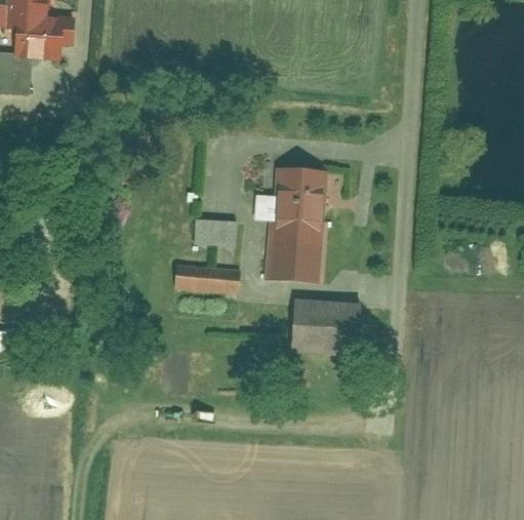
[(54,63),(56,18),(33,18),(34,9),(46,10),(46,0),(3,0),(2,24),(12,25),(11,49),(0,48),(0,83),(24,85),(25,62),(54,63)]
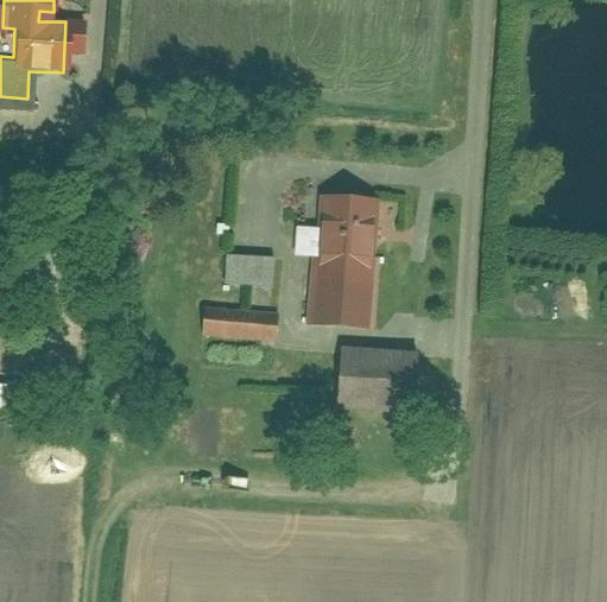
[(311,255),(305,323),(374,328),(379,257),(374,257),(379,198),(318,194),(316,226),(296,223),(293,254),(311,255)]
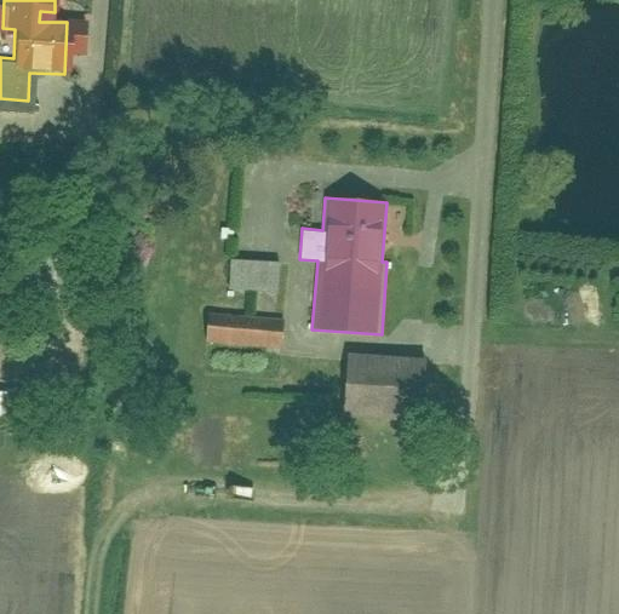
[(229,258),(228,287),(278,291),(279,262),(229,258)]
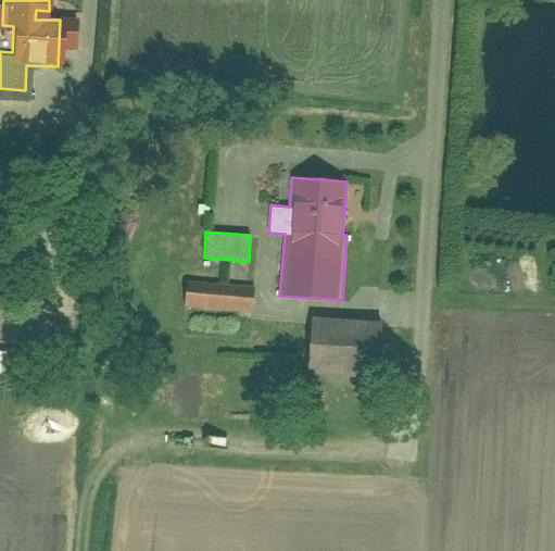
[(186,279),(184,307),(252,312),(254,285),(186,279)]
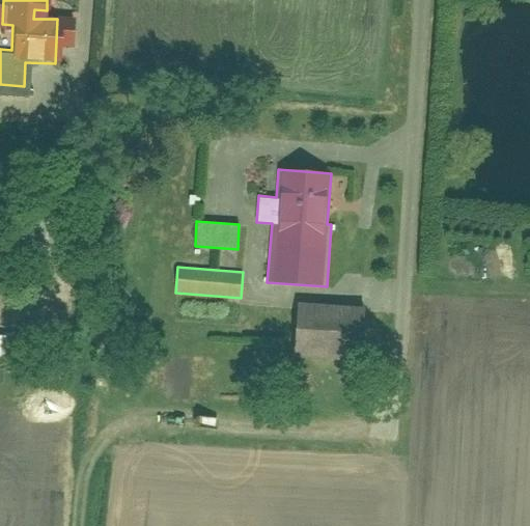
[(367,307),(298,303),(295,357),(363,361),(367,307)]
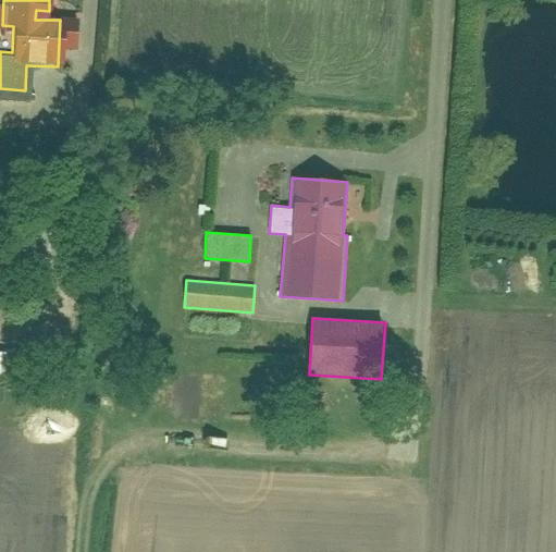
[(53,355),(0,351),(0,372),(51,377),(53,355)]
